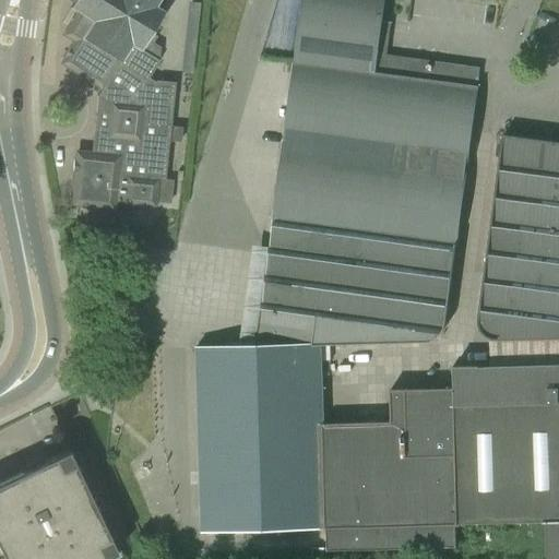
[(66,0),(72,4),(70,9),(75,12),(61,36),(71,43),(62,57),(66,69),(99,92),(96,97),(108,105),(106,138),(97,137),(95,153),(82,152),(73,158),(69,199),(76,209),(115,212),(115,204),(146,207),(156,200),(158,181),(165,181),(175,83),(155,81),(154,83),(149,79),(158,61),(159,48),(152,44),(156,37),(151,34),(164,13),(155,8),(159,0),(66,0)]
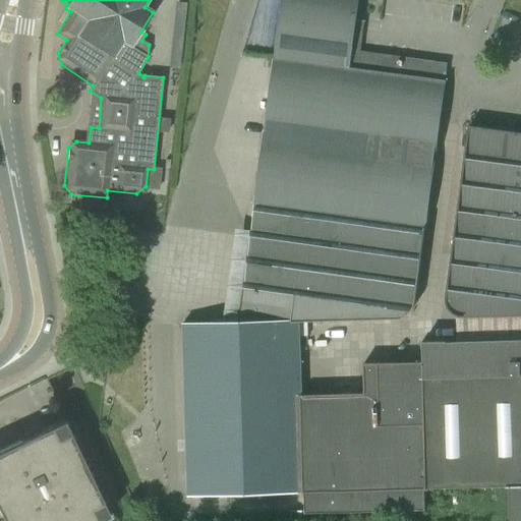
[(282,0),(275,56),(238,323),(301,323),(394,320),(401,319),(406,316),(410,313),(414,308),(415,302),(446,82),(349,69),(358,0),(282,0)]
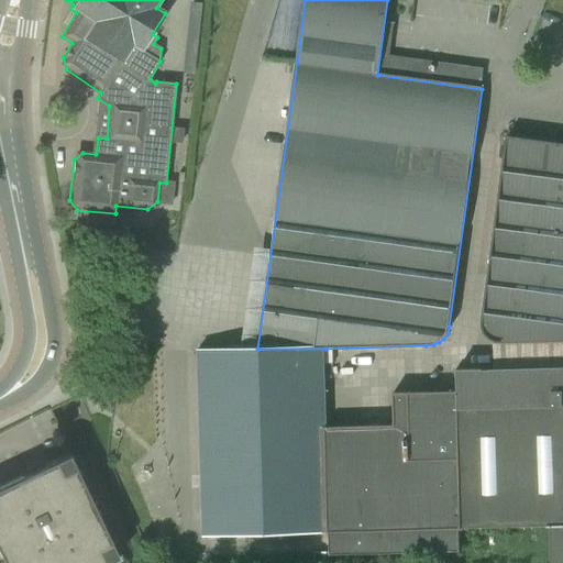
[(562,342),(562,144),(506,136),(481,323),(482,329),(484,334),(486,339),(490,342),(494,343),(500,344),(562,342)]
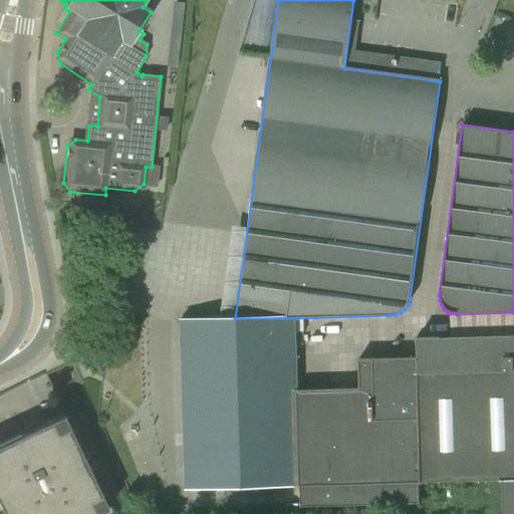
[(185,490),(301,487),(298,390),(297,318),(235,318),(180,320),(185,490)]
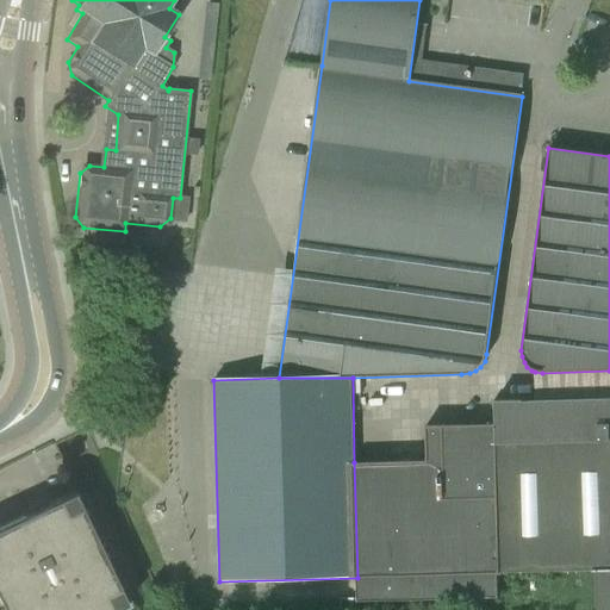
[(500,573),(596,571),(609,570),(609,397),(495,400),(496,424),(500,573)]
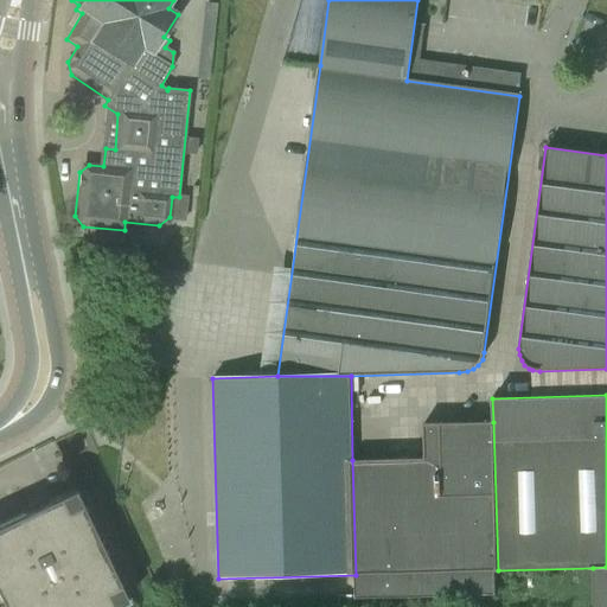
[(356,575),(498,570),(493,422),(423,425),(425,458),(352,460),(356,575)]
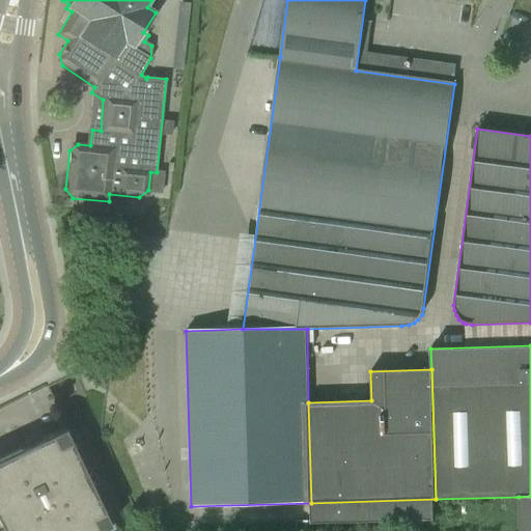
[(0,458),(0,523),(2,529),(1,530),(104,530),(113,527),(65,427),(40,440),(42,441),(21,451),(21,449),(0,458)]
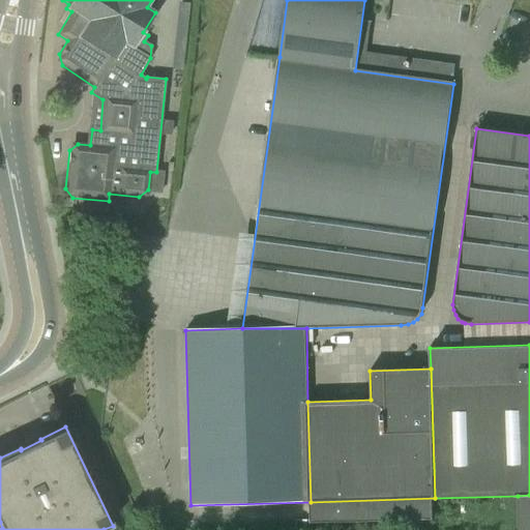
[(529,529),(529,495),(518,496),(518,529),(529,529)]
